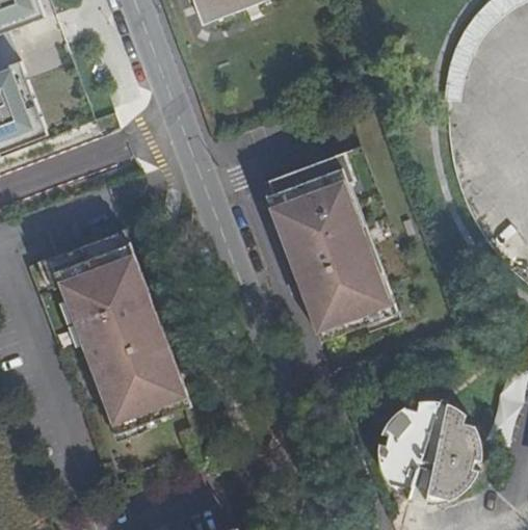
[(35,0),(0,0),(0,35),(4,33),(43,20),(35,0)]
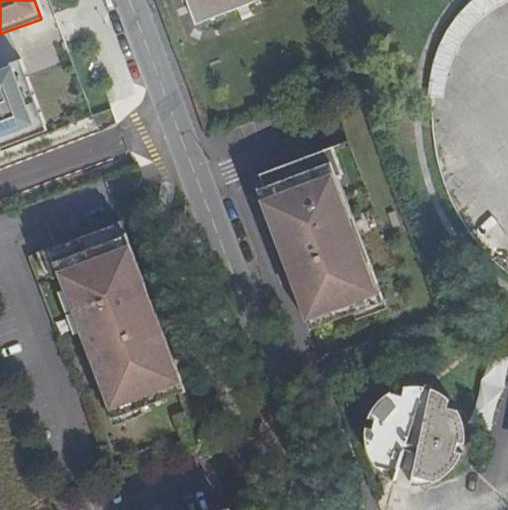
[(186,0),(194,22),(218,13),(220,18),(260,4),(258,0),(186,0)]
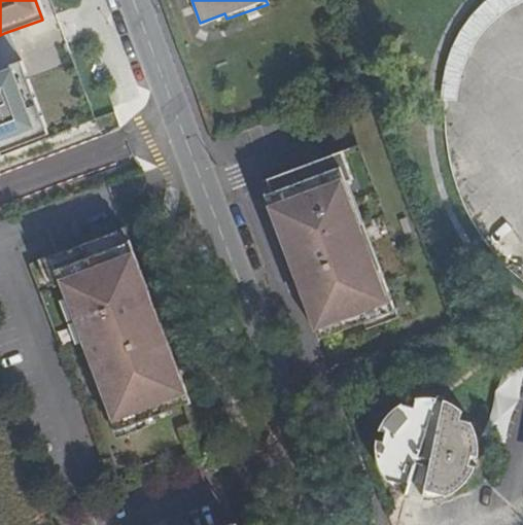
[(522,0),(480,0),(455,16),(432,86),(432,103),(450,108),(460,108),(464,96),(509,97),(521,101),(522,96),(522,0)]
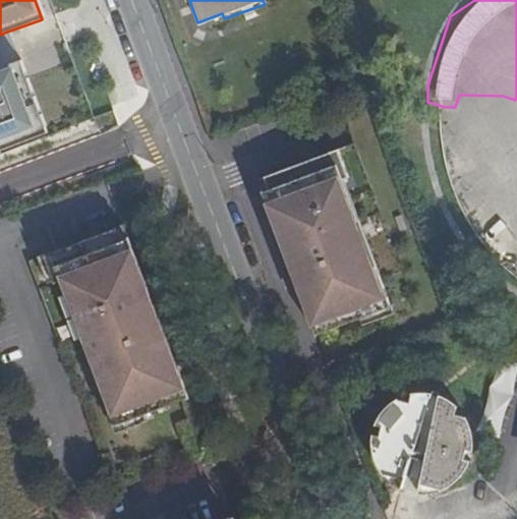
[(0,68),(15,62),(4,33),(0,35),(0,68)]
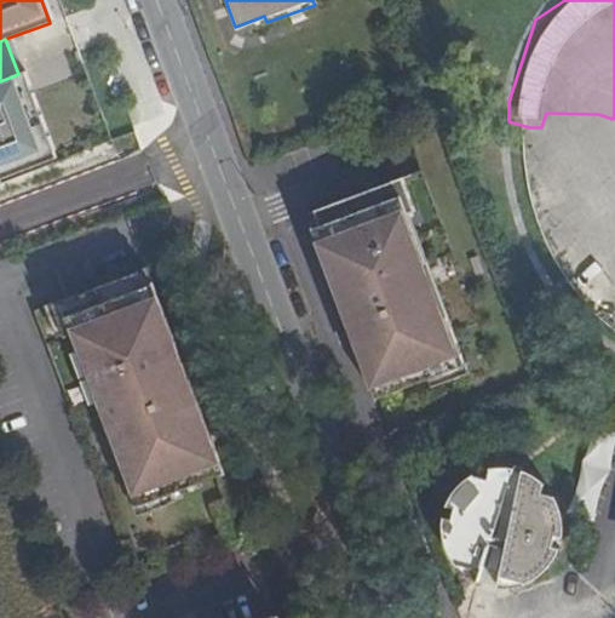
[(18,74),(0,81),(0,171),(50,153),(21,73),(18,74)]
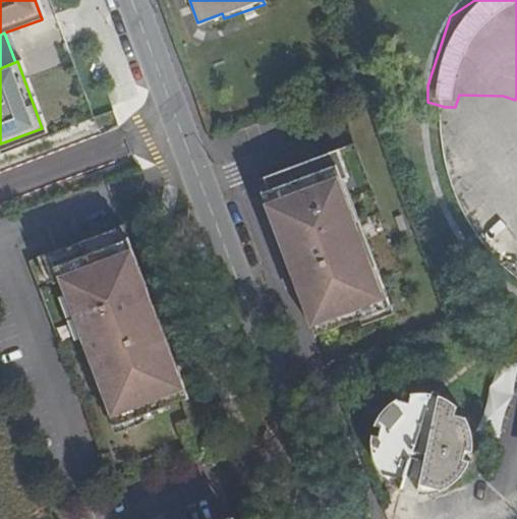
[(335,150),(254,180),(312,335),(389,306),(374,264),(366,267),(335,182),(342,179),(346,178),(335,150)]
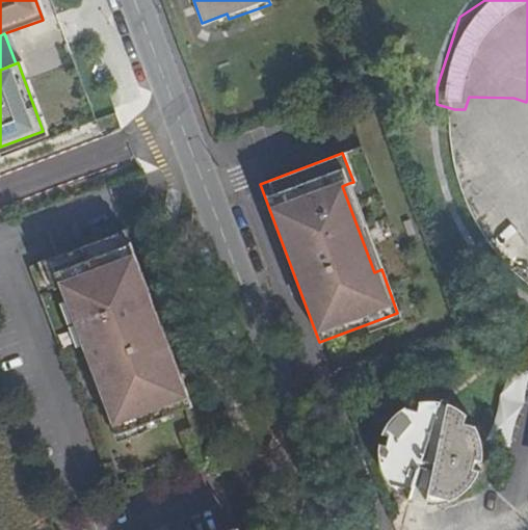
[(381,269),(349,183),(342,186),(374,272),(381,269)]
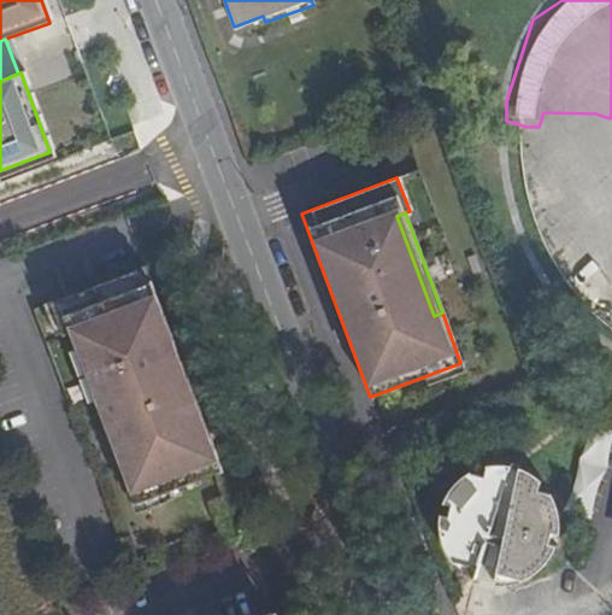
[(131,504),(218,472),(142,269),(49,304),(62,337),(68,334),(72,349),(81,346),(119,451),(112,454),(131,504)]
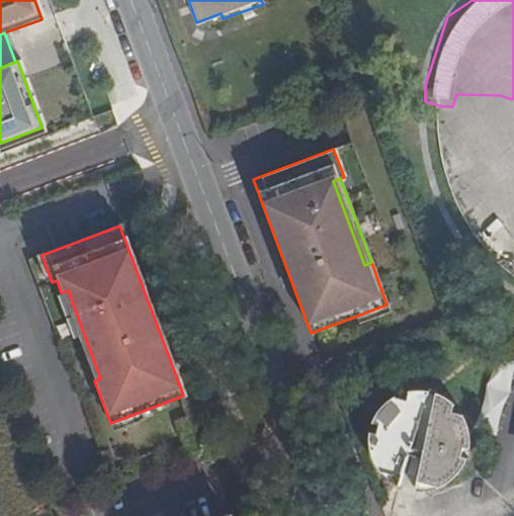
[(61,292),(94,380),(100,378),(68,290),(61,292)]
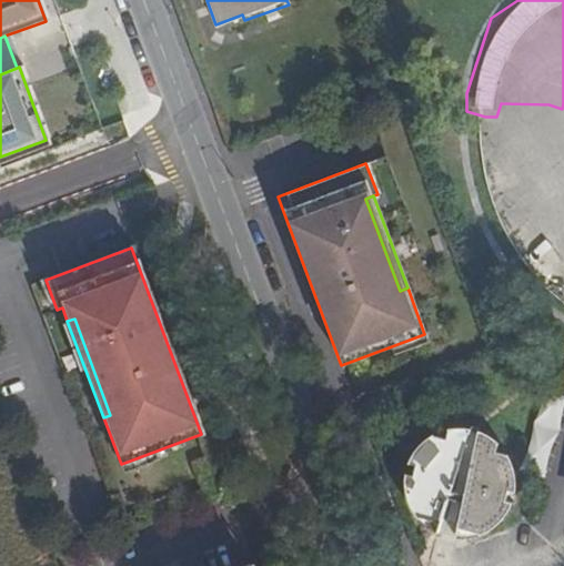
[(435,535),(469,427),(446,426),(443,437),(431,434),(424,440),(418,446),(412,453),(408,461),(413,463),(410,475),(403,474),(404,488),(409,502),(415,515),(424,525),(435,535)]
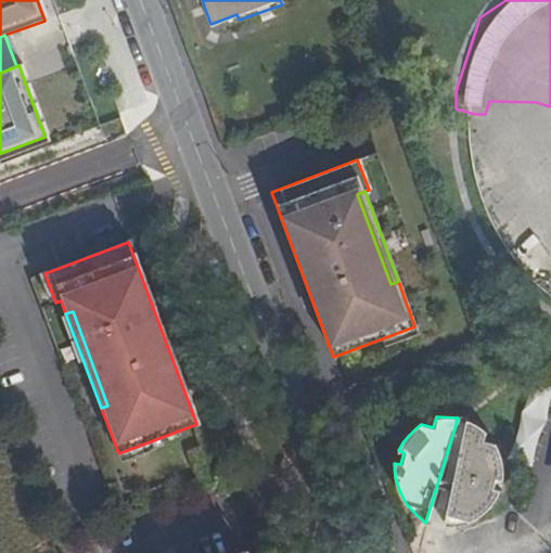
[(485,429),(466,420),(444,526),(456,526),(466,524),(477,519),(487,512),(494,502),(499,492),(491,490),(495,479),(502,481),(503,474),(502,467),(501,461),(496,444),(483,441),(485,429)]
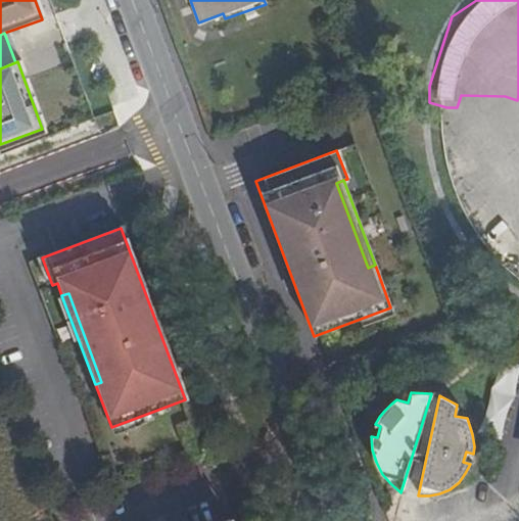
[(152,458),(137,463),(139,472),(154,466),(152,458)]
